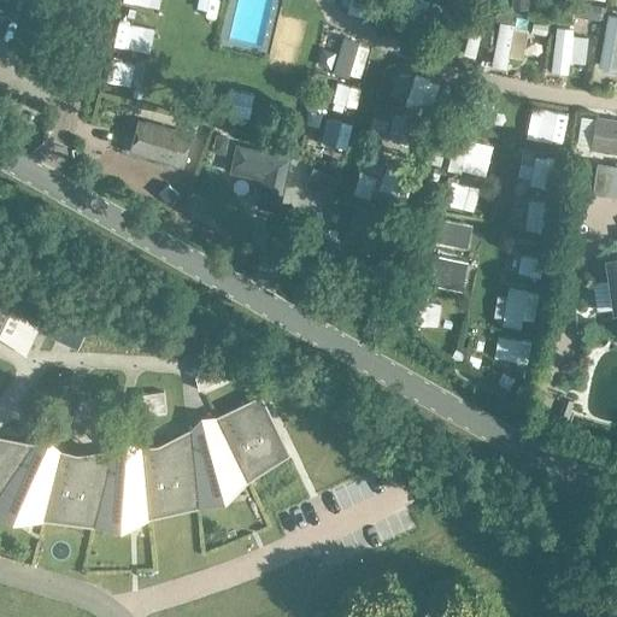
[(381,18),(382,0),(351,0),(350,15),(381,18)]
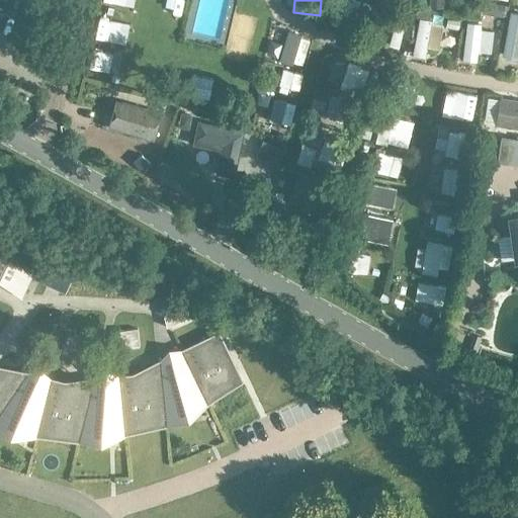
[(428,0),(428,8),(442,9),(442,0),(428,0)]
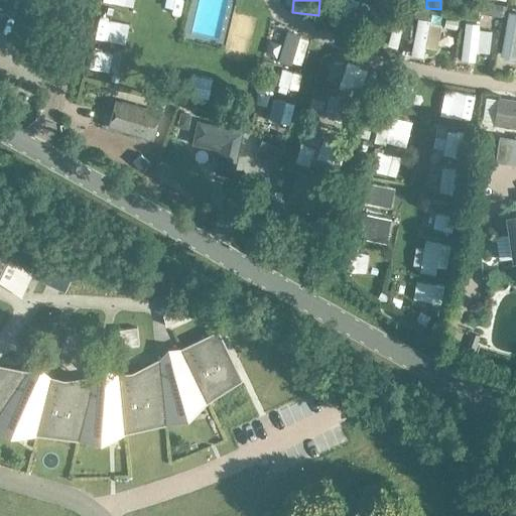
[(481,2),(480,14),(502,17),(504,5),(481,2)]
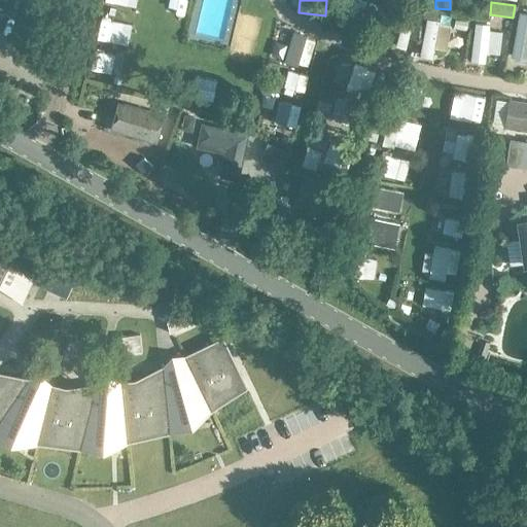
[(98,39),(124,43),(127,22),(101,19),(98,39)]
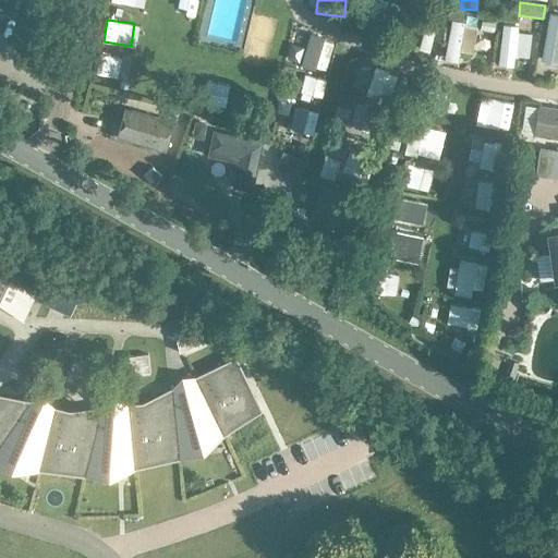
[(436,23),(426,20),(417,50),(427,53),(436,23)]
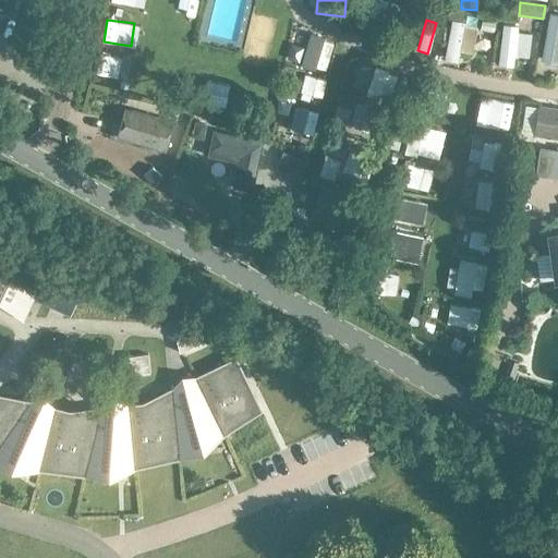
[(496,22),(483,20),(481,31),(495,33),(496,22)]
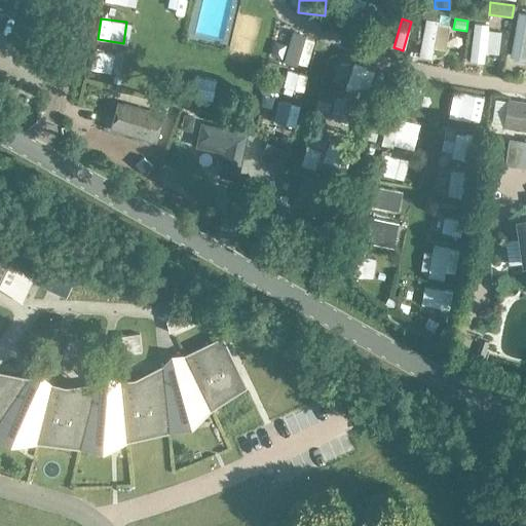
[(472,20),(471,58),(491,58),(492,21),(472,20)]
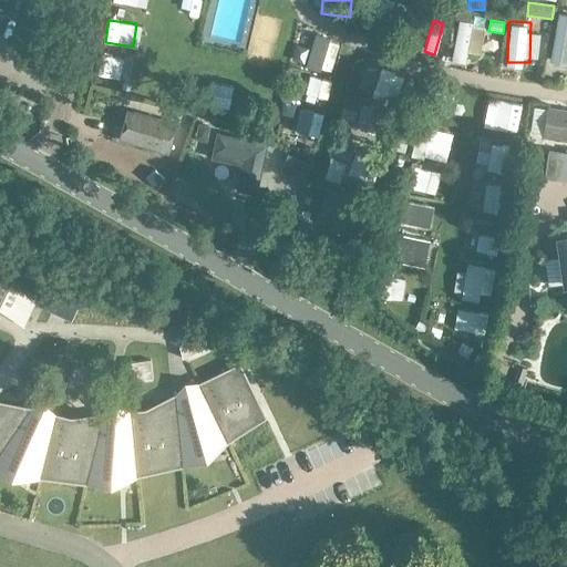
[(315,33),(308,61),(336,68),(343,41),(315,33)]
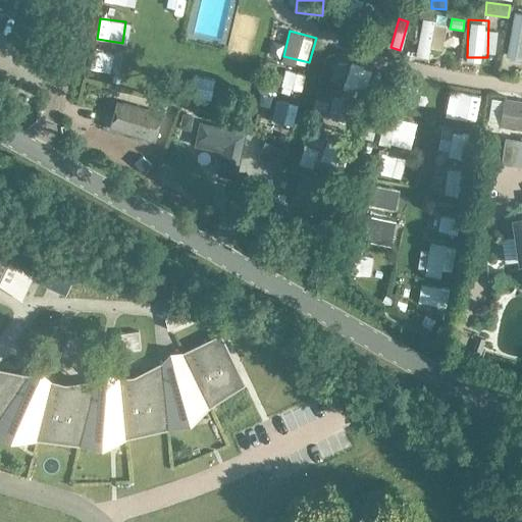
[(517,63),(521,43),(521,40),(521,33),(512,31),(504,67),(516,70),(517,63)]
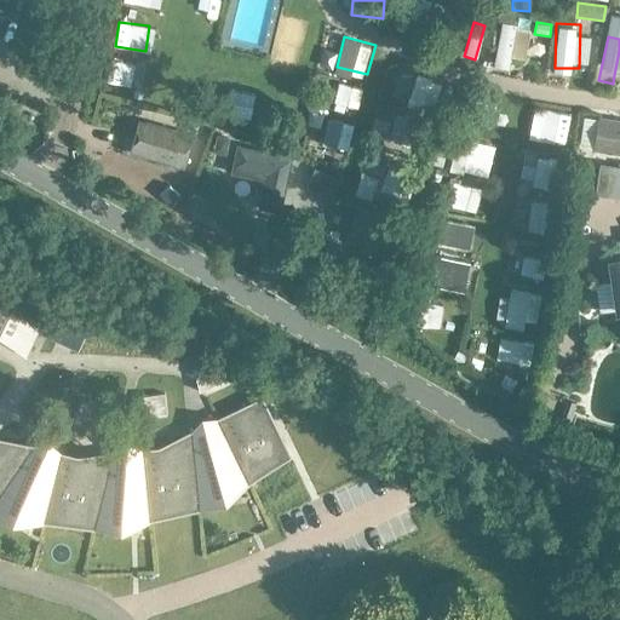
[(127,93),(153,96),(155,70),(130,68),(127,93)]
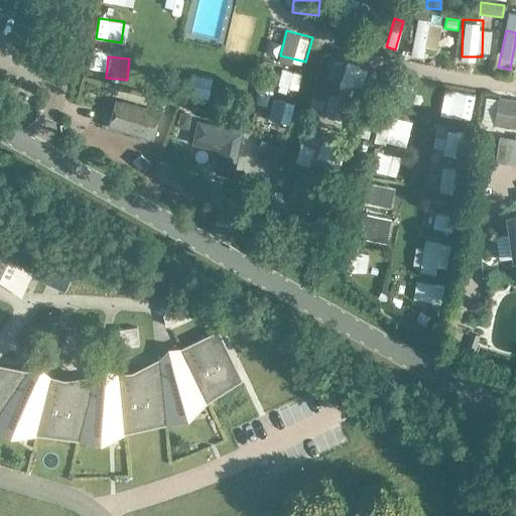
[(303,82),(304,68),(292,67),(290,81),(303,82)]
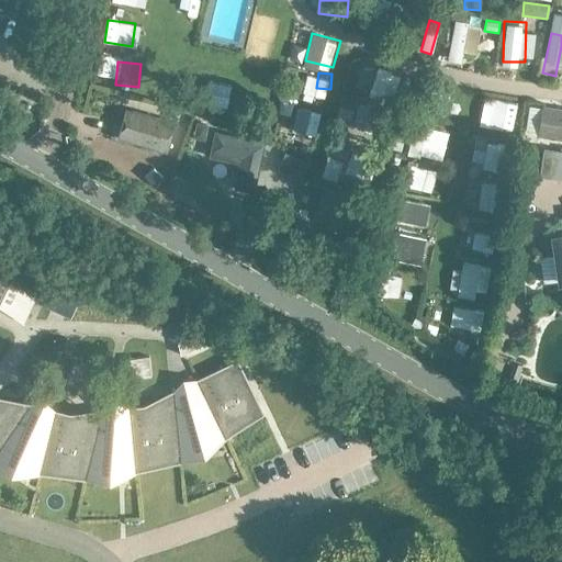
[(440,90),(438,98),(447,100),(449,93),(440,90)]
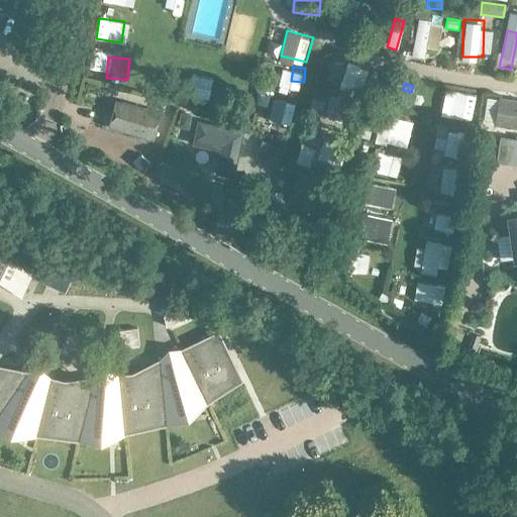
[(453,112),(477,112),(477,90),(453,89),(453,112)]
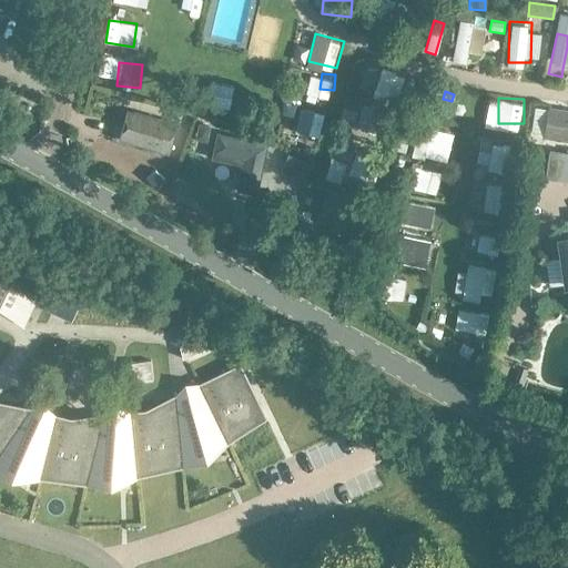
[(414,103),(402,100),(398,110),(411,114),(414,103)]
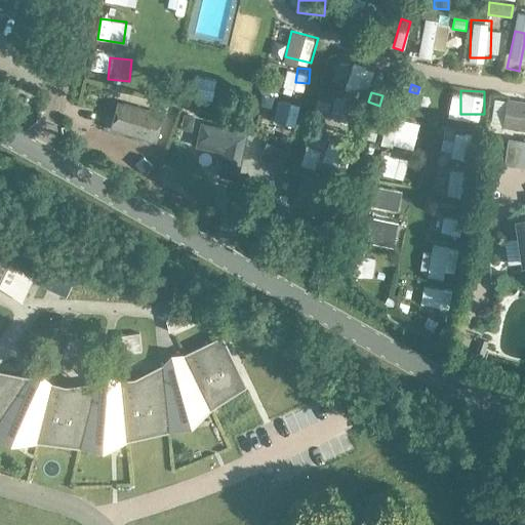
[(276,97),(272,120),(290,124),(294,101),(276,97)]
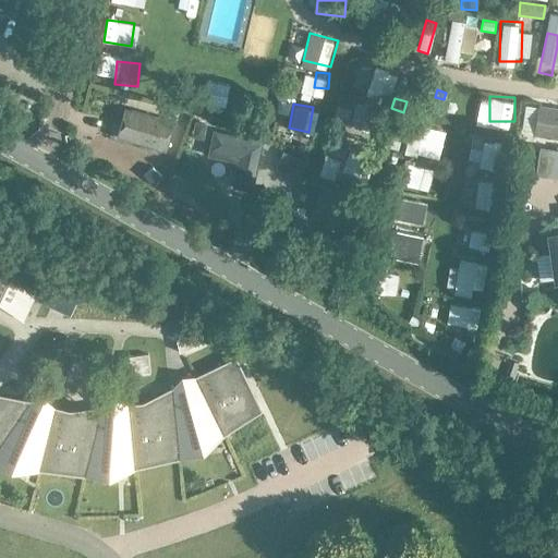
[(244,106),(242,123),(254,125),(257,108),(244,106)]
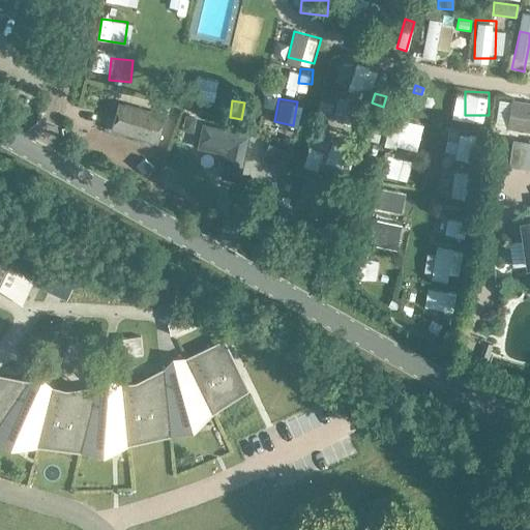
[(529,105),(513,102),(510,117),(508,130),(529,133),(529,105)]
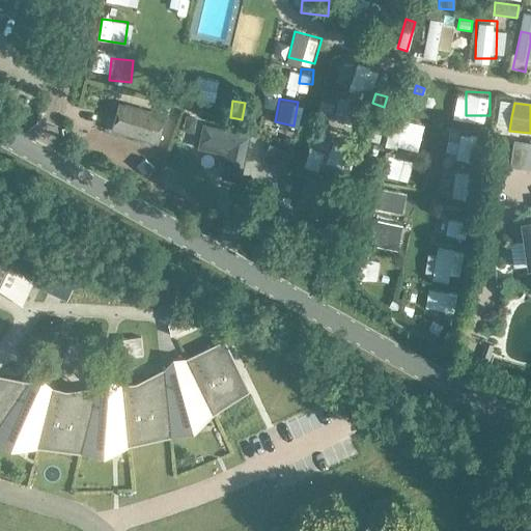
[(124,106),(116,133),(157,144),(164,117),(124,106)]
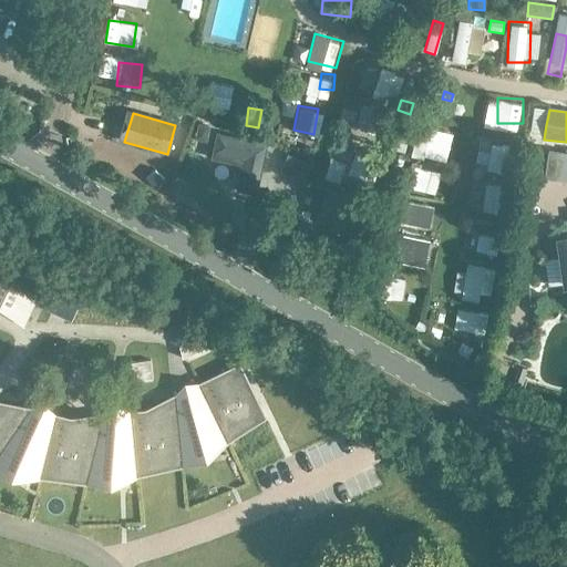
[(209,126),(198,124),(195,141),(207,143),(209,126)]
